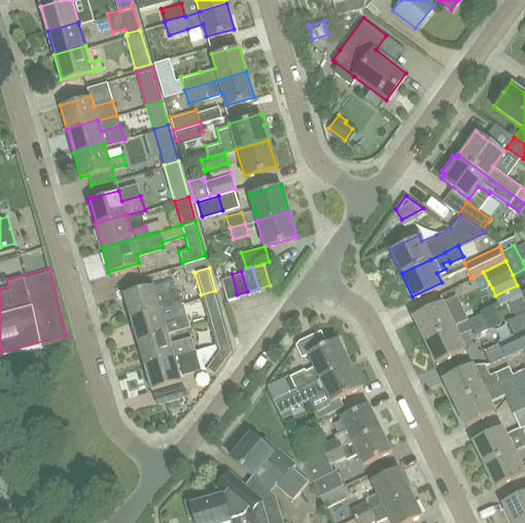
[(226,298),(237,294),(232,274),(220,277),(226,298)]
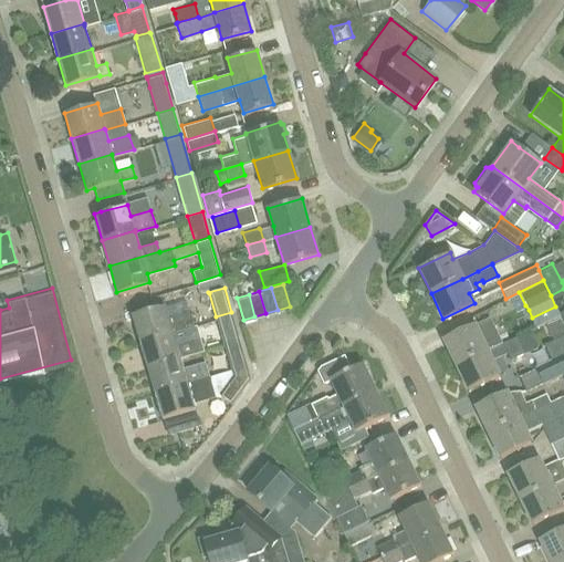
[(168,318),(164,304),(131,314),(138,340),(171,330),(171,332),(194,325),(189,311),(168,318)]
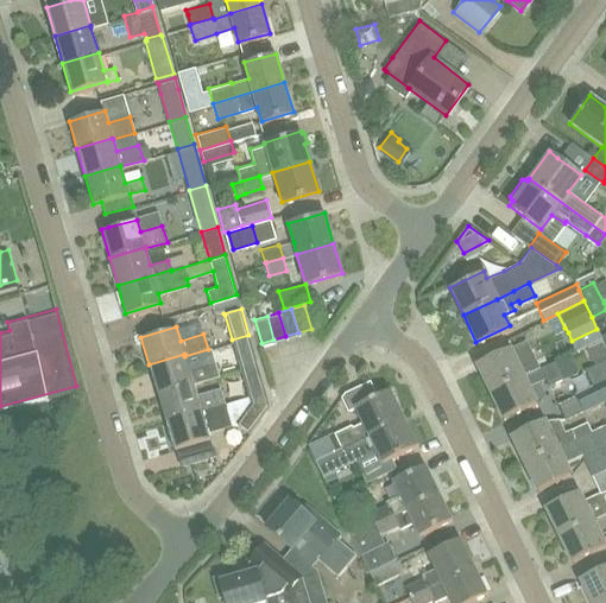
[(240,368),(257,363),(248,335),(232,340),(240,368)]
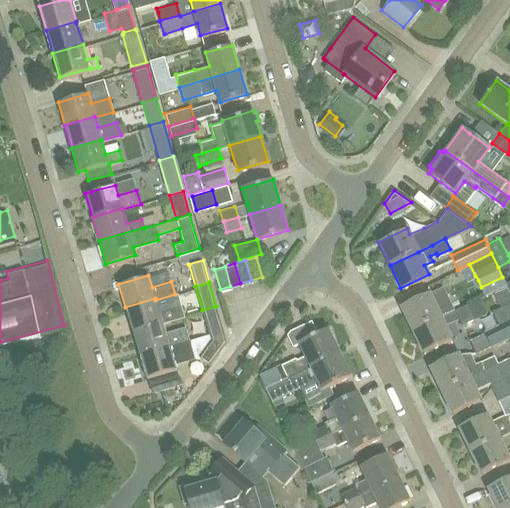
[(439,315),(453,308),(442,286),(428,293),(400,306),(412,330),(439,316),(439,315)]
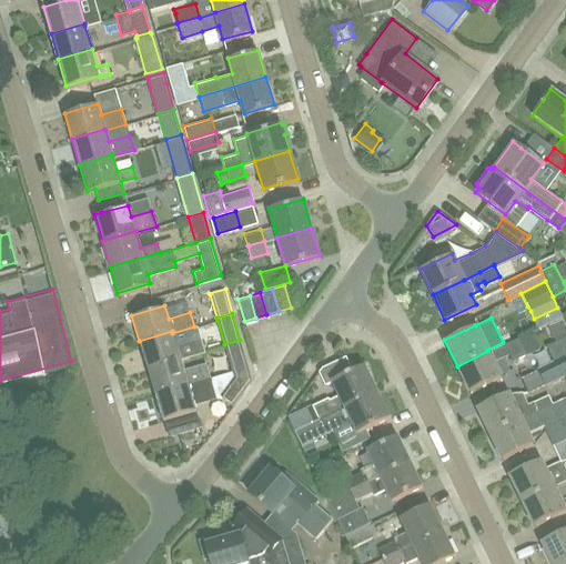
[(175,343),(172,333),(172,331),(139,341),(147,366),(180,356),(180,359),(204,351),(200,335),(175,343)]
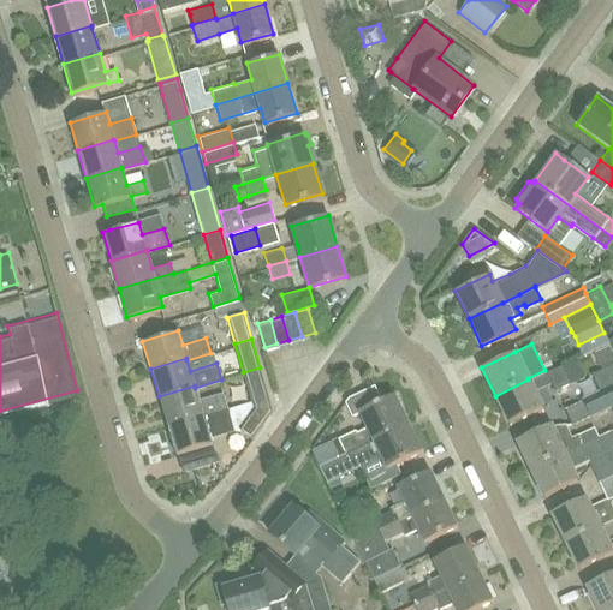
[(599,390),(612,382),(612,360),(589,371),(597,389),(599,390)]
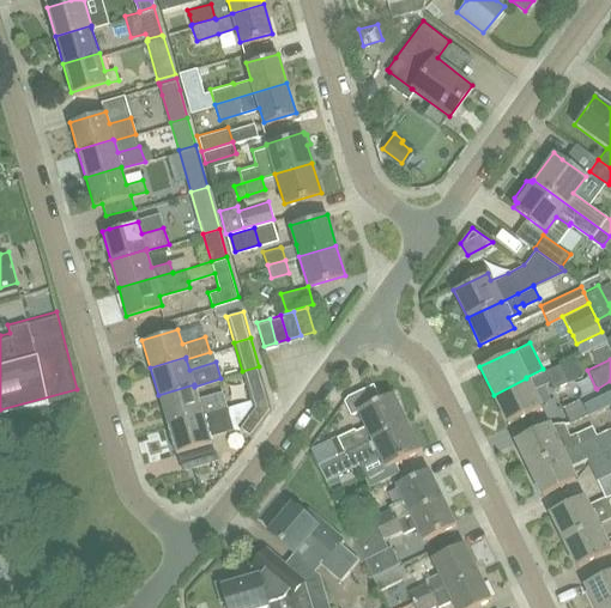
[(543,369),(526,377),(526,378),(494,395),(506,420),(539,405),(531,388),(548,380),(552,388),(568,381),(567,380),(558,363),(543,370),(543,369)]
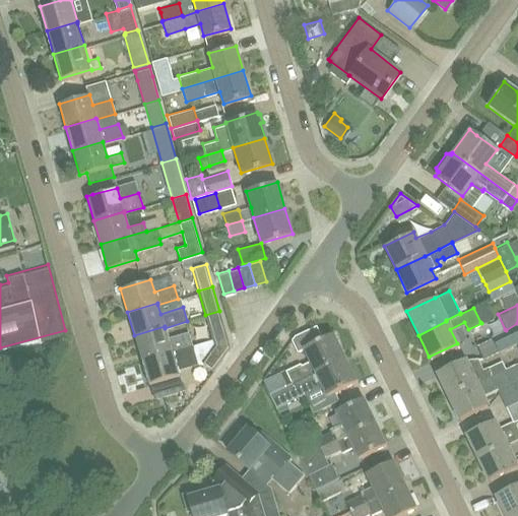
[(211,338),(225,334),(219,311),(205,315),(211,338)]
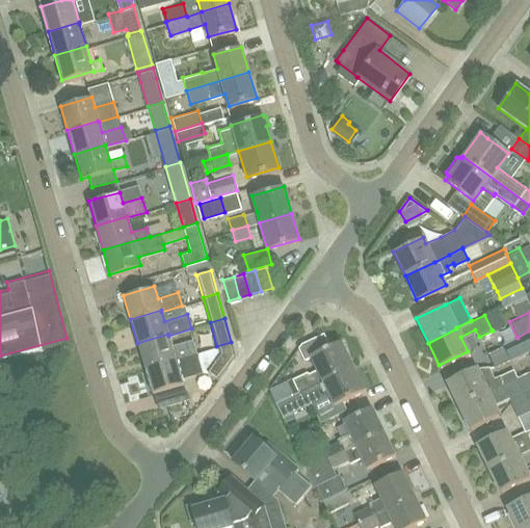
[(529,331),(518,338),(517,337),(503,343),(503,344),(486,351),(493,365),(509,357),(509,358),(529,347),(529,331)]
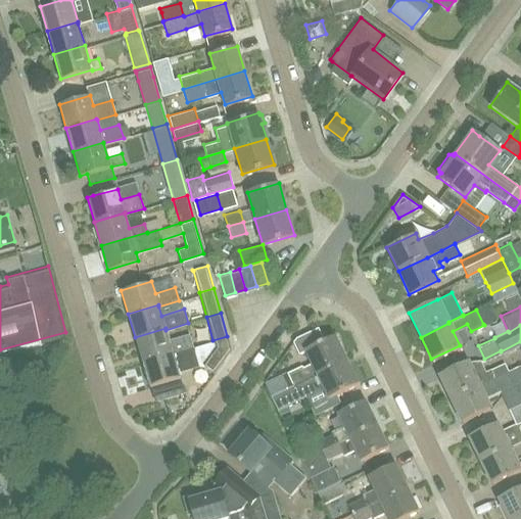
[(323,339),(317,327),(296,337),(293,341),(298,352),(304,349),(312,362),(302,367),(301,366),(287,373),(292,384),(346,359),(334,334),(323,339)]
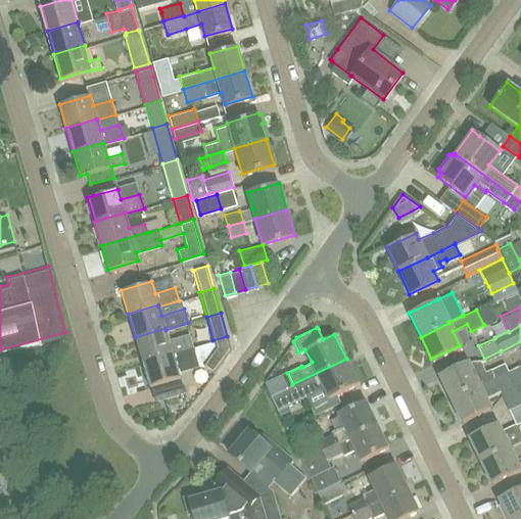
[(169,339),(166,330),(166,328),(135,337),(142,361),(193,346),(189,333),(169,339)]
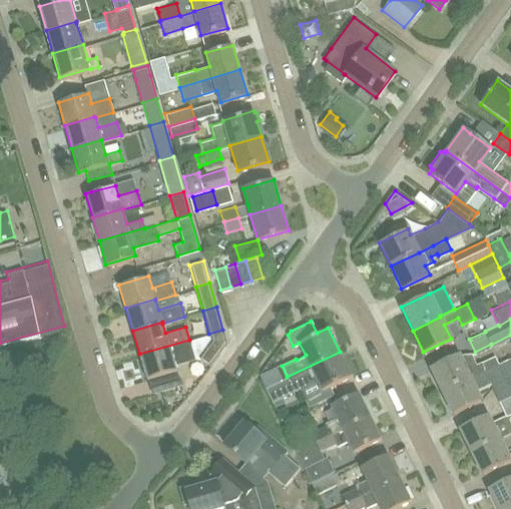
[(226,344),(222,330),(208,334),(209,335),(197,338),(189,341),(189,340),(139,354),(146,378),(155,375),(159,390),(180,384),(176,369),(175,364),(194,358),(193,356),(198,357),(210,366),(226,344)]
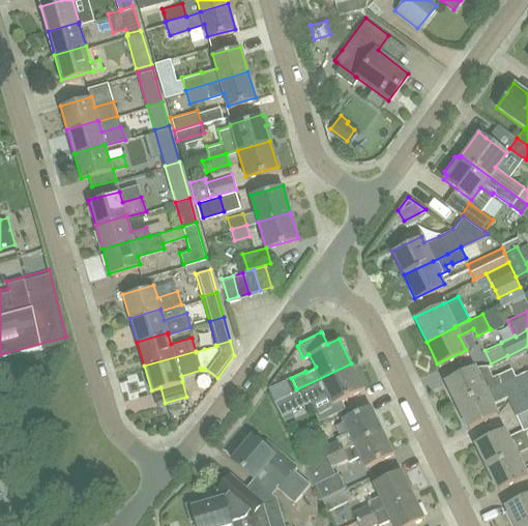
[(332,403),(362,388),(351,363),(296,389),(274,401),(280,412),(302,401),(326,389),(332,403)]
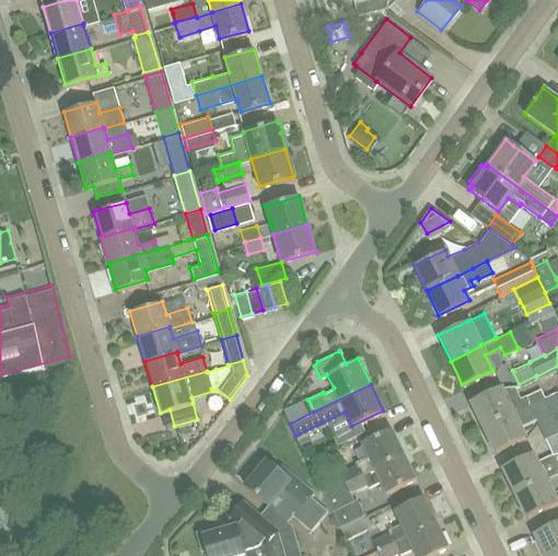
[(483,426),(530,404),(525,396),(521,398),(514,385),(500,386),(471,401),(483,426)]
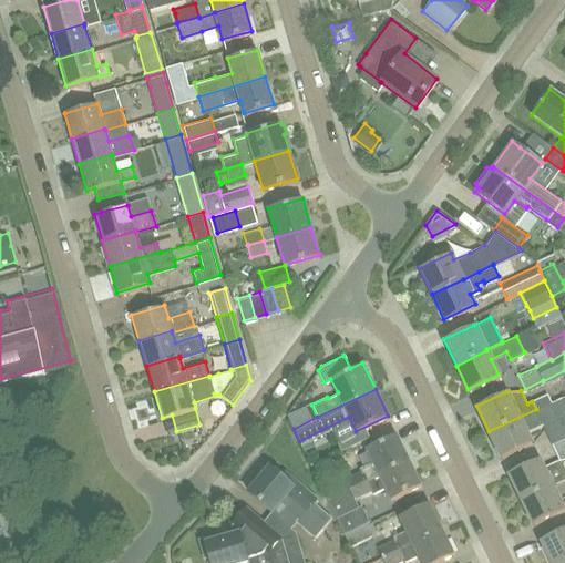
[(550,402),(536,409),(489,431),(501,456),(531,441),(525,430),(564,412),(564,402),(562,397),(550,401),(550,402)]
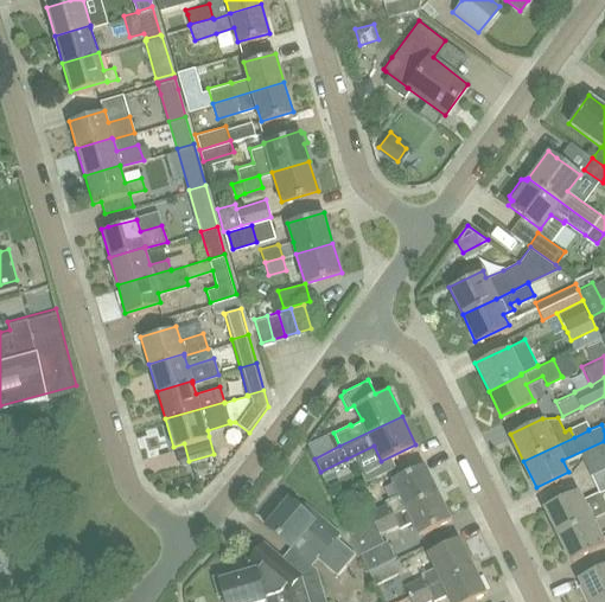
[(386,503),(390,512),(392,512),(406,505),(438,491),(424,463),(393,478),(399,492),(384,499),(386,503)]
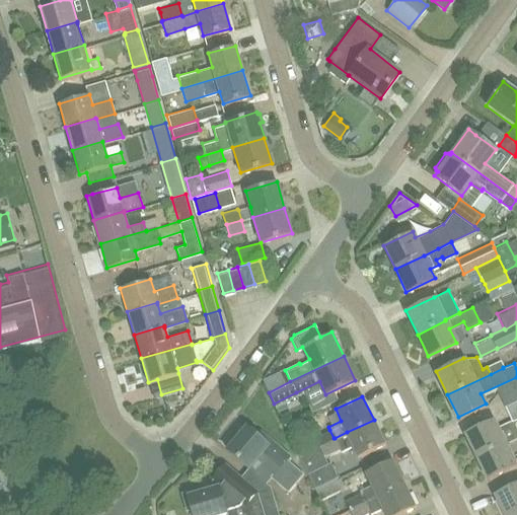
[(505,442),(516,436),(516,416),(511,419),(497,425),(494,419),(465,432),(476,455),(505,442)]
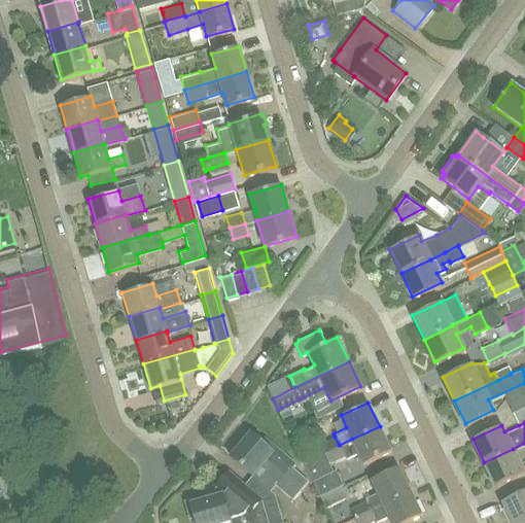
[(340,445),(339,445),(324,452),(328,461),(344,454),(345,456),(357,451),(362,462),(390,449),(380,426),(352,439),(340,445)]
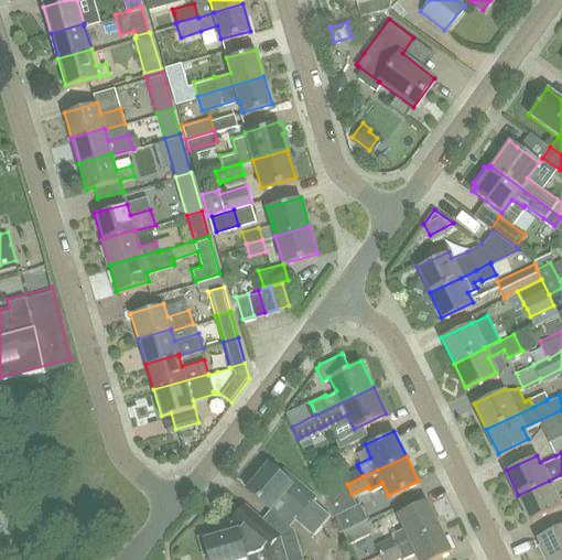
[(279,472),(269,463),(247,487),(269,507),(279,497),(296,514),(293,517),(312,534),(330,515),(311,498),(314,495),(283,466),(279,472)]
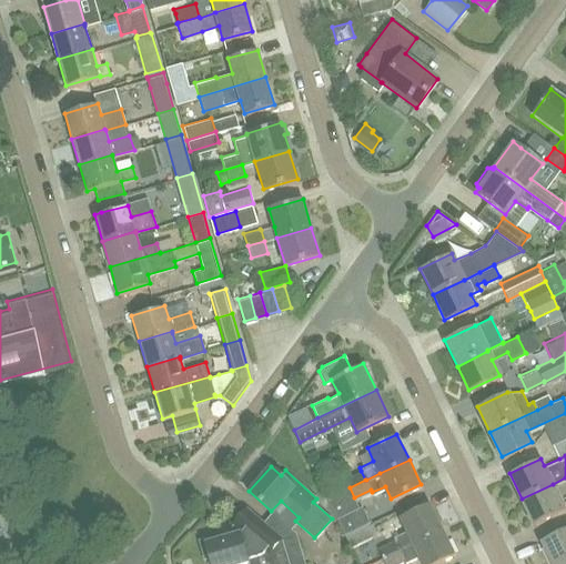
[(350,487),(365,480),(361,471),(346,479),(343,472),(320,483),(327,499),(350,487)]
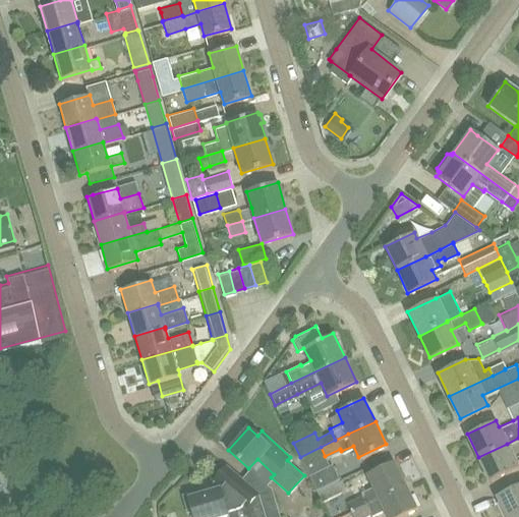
[(489,480),(518,467),(507,444),(478,457),(489,480)]
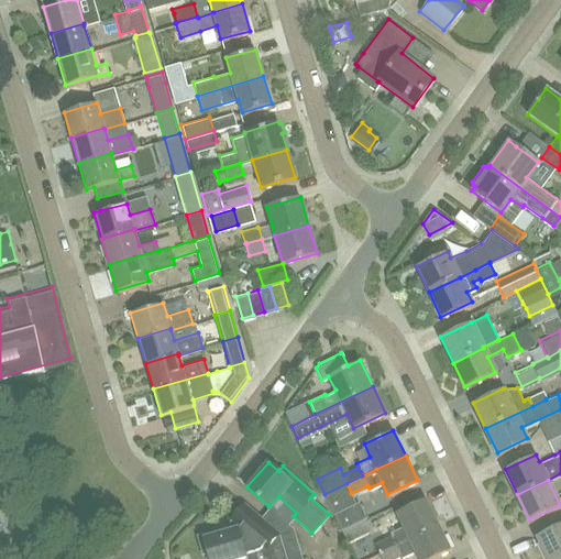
[(378,551),(438,523),(426,497),(395,512),(402,525),(388,530),(391,534),(374,541),(378,550),(378,551)]
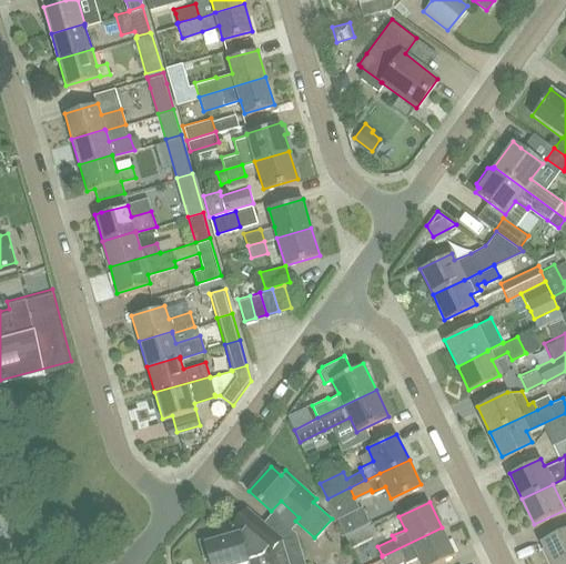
[(336,516),(343,531),(369,519),(362,504),(336,516)]
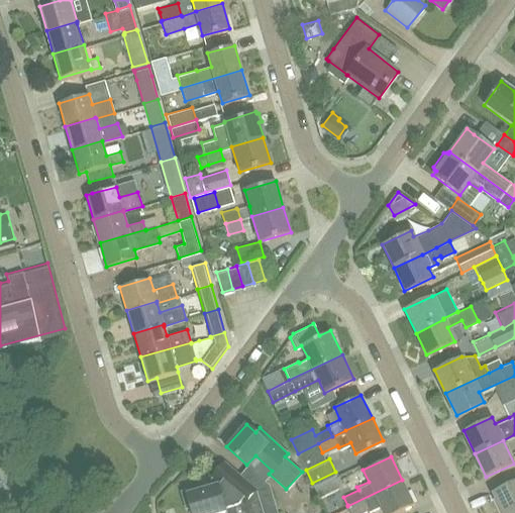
[(262,512),(255,487),(224,460),(209,478),(211,486),(204,488),(202,484),(181,490),(185,506),(190,505),(192,512),(212,512),(225,509),(225,508),(237,504),(240,501),(244,505),(246,512),(262,512)]
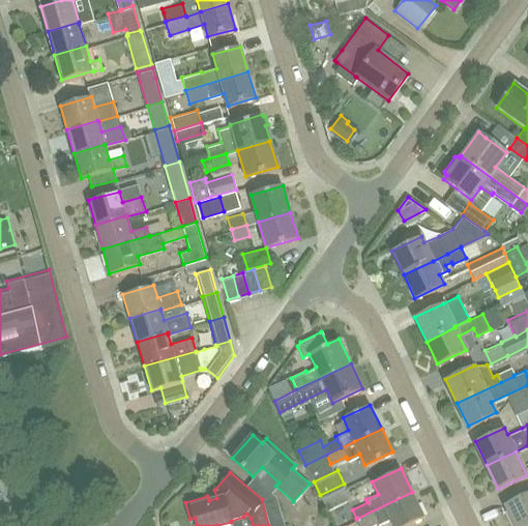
[(326,508),(349,498),(344,487),(345,486),(344,484),(320,495),(326,508)]
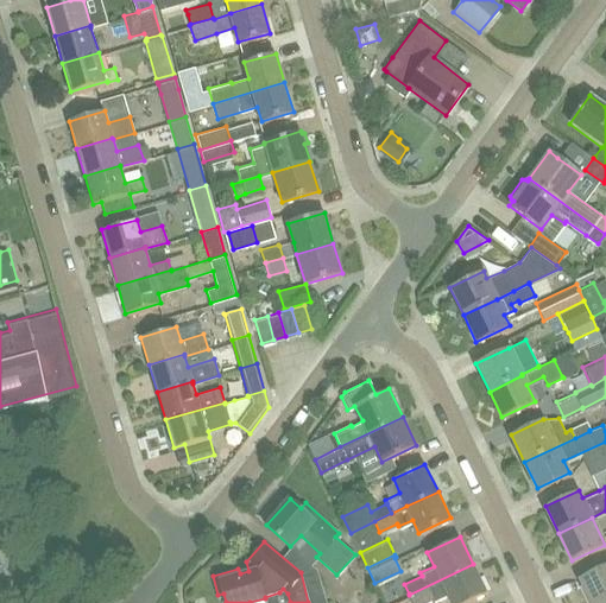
[(324,602),(315,567),(309,563),(301,572),(308,602),(324,602)]
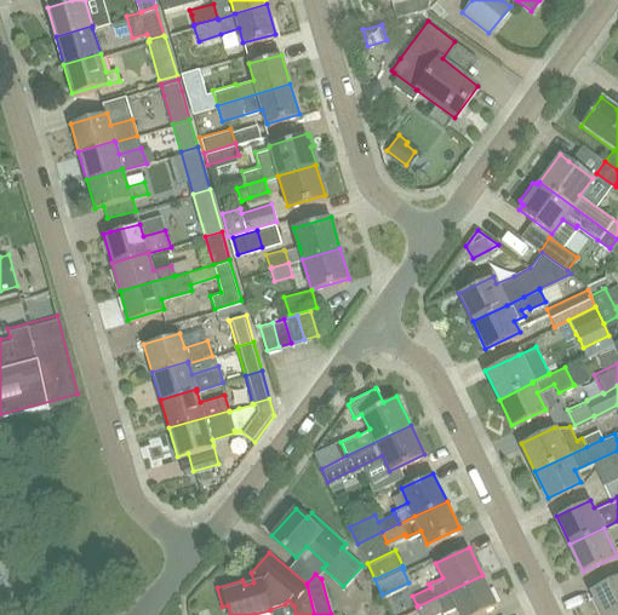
[(461,614),(470,614),(496,603),(482,575),(417,607),(421,614),(423,614),(441,608),(441,610),(456,604),(461,614)]
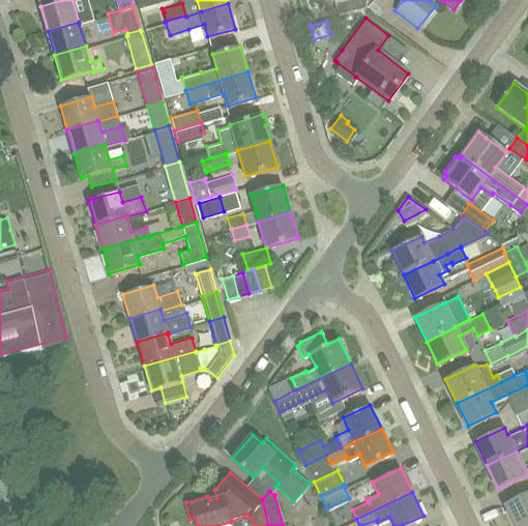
[(527,493),(506,504),(517,525),(520,525),(527,522),(527,493)]
